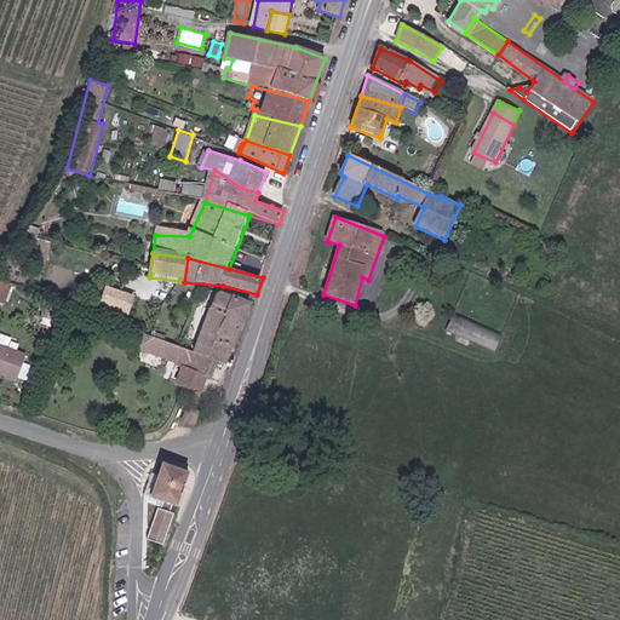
[(11,286),(12,282),(3,279),(0,285),(0,302),(4,303),(11,286)]
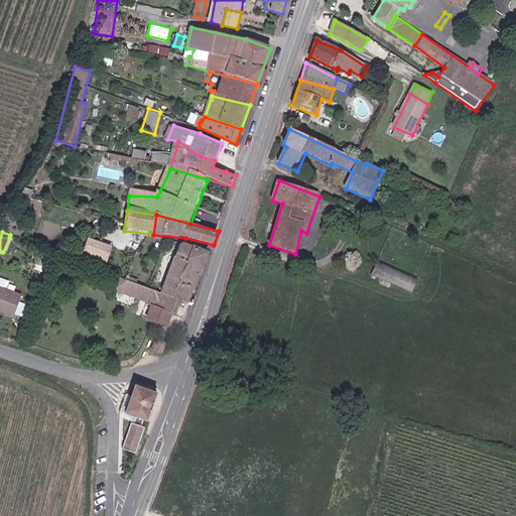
[(110,245),(90,238),(84,254),(90,257),(89,262),(103,266),(110,245)]
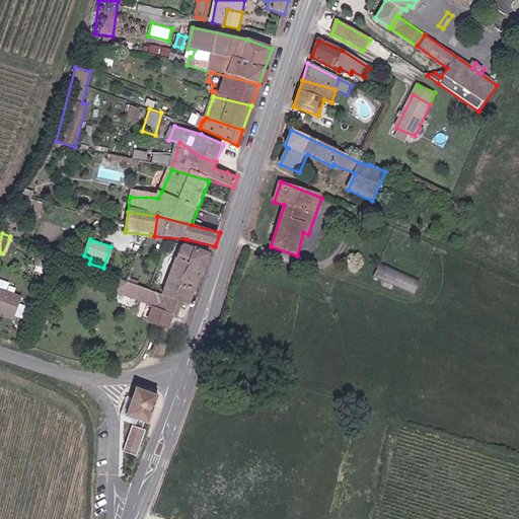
[(172,275),(166,292),(165,296),(190,304),(210,253),(191,246),(183,245),(172,275)]
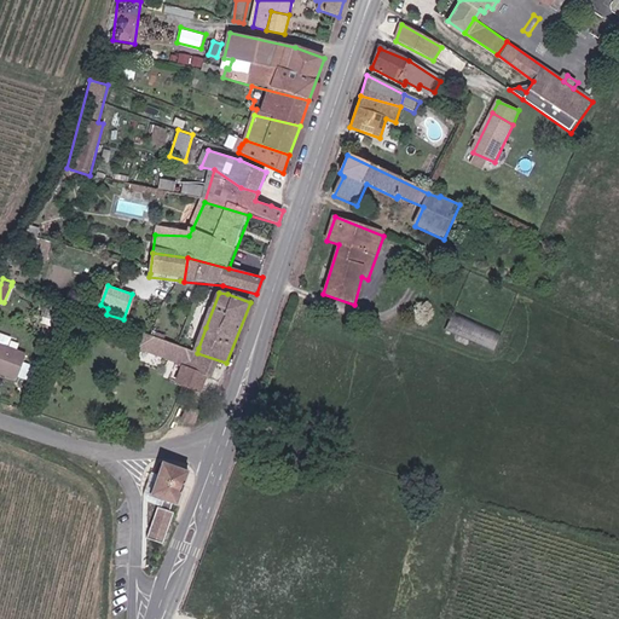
[(505,335),(456,313),(447,333),(497,353),(505,335)]
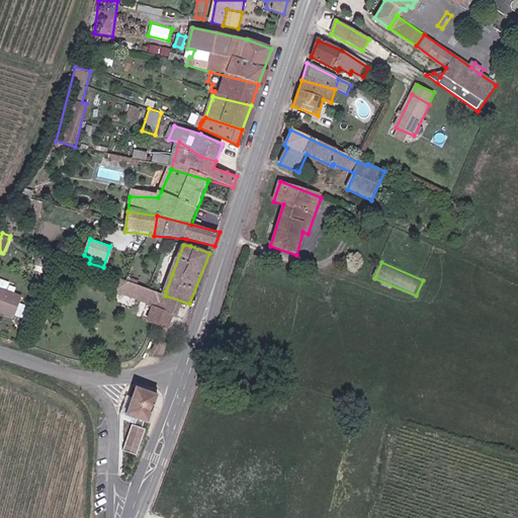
[(172,274),(159,269),(153,286),(166,291),(172,274)]
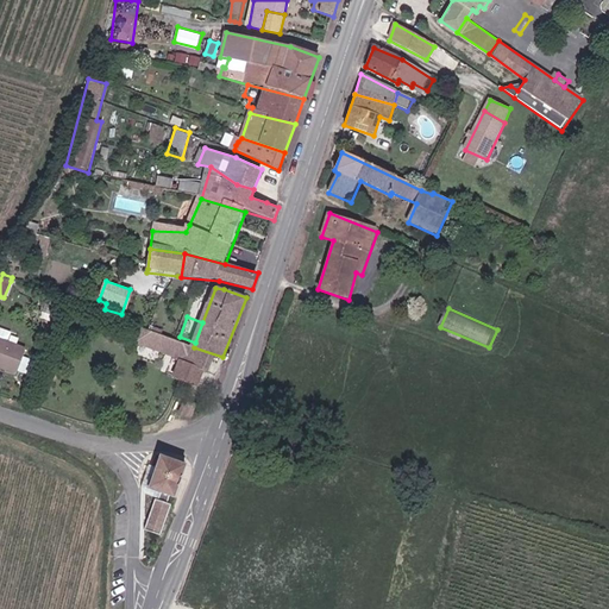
[(180,337),(151,327),(142,324),(136,343),(149,346),(158,350),(173,355),(167,372),(184,378),(195,382),(202,368),(208,369),(212,359),(220,363),(223,357),(194,347),(195,343),(180,337)]
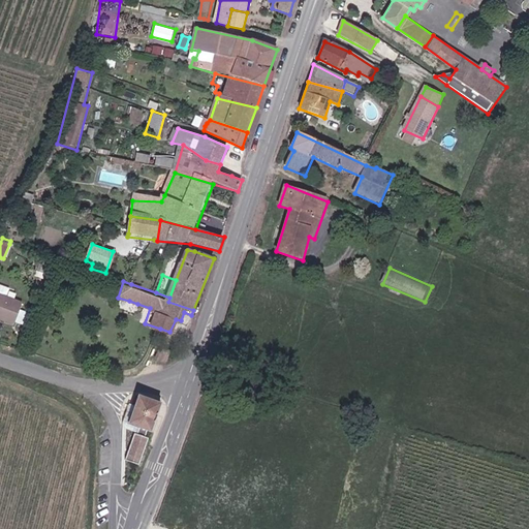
[(58,284),(55,291),(63,294),(65,286),(58,284)]
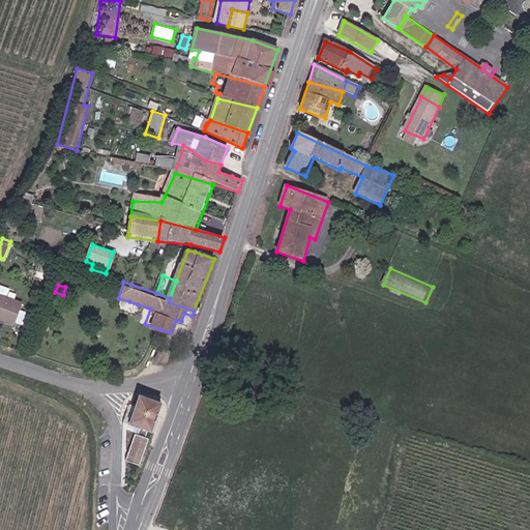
[(0,295),(0,318),(15,324),(22,303),(0,295)]
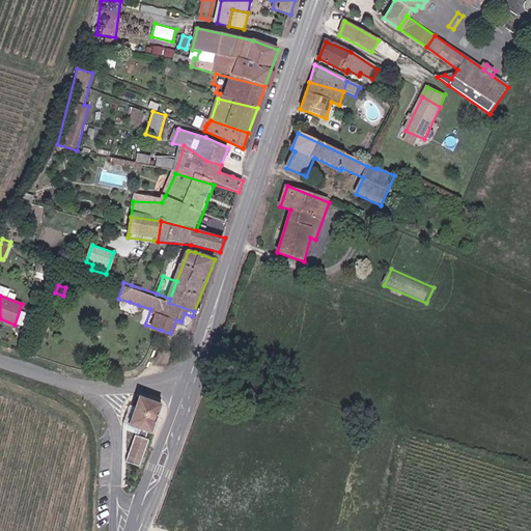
[(162,356),(158,364),(167,367),(171,357),(166,354),(165,357),(162,356)]
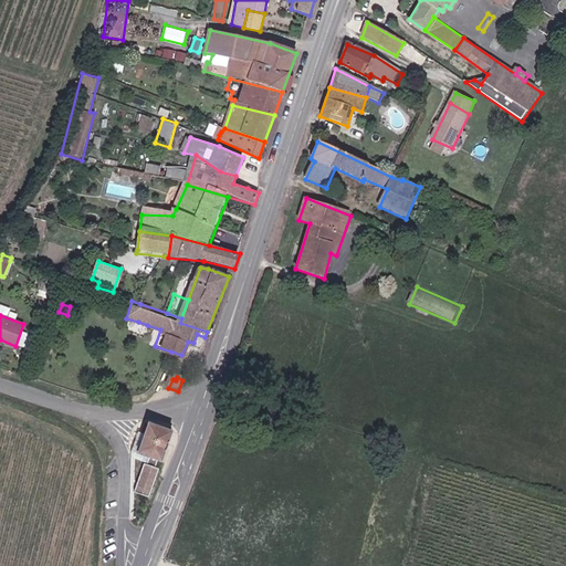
[(145,422),(135,453),(158,463),(169,432),(145,422)]
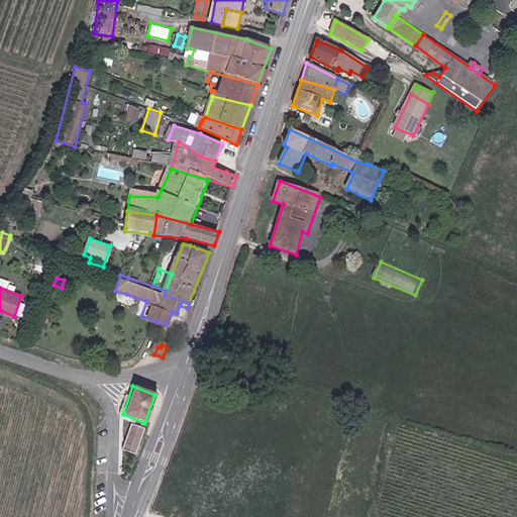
[(135,454),(143,429),(130,425),(122,450),(135,454)]
